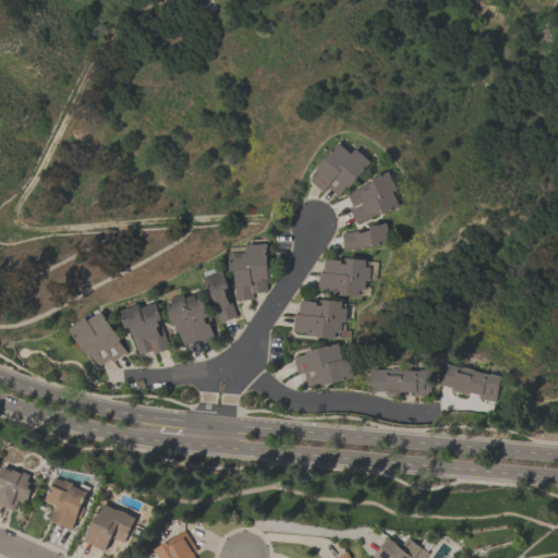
[(324,192),(311,181),(319,170),(317,168),(340,143),(353,154),(342,167),(344,169),(328,187),(324,192)]
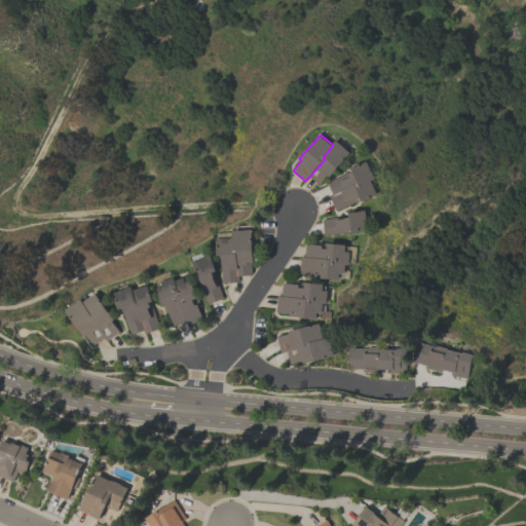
[(323,157),(333,145),(336,141),(350,153),(330,177),(328,176),(320,185),(309,177),(325,159),(323,157)]
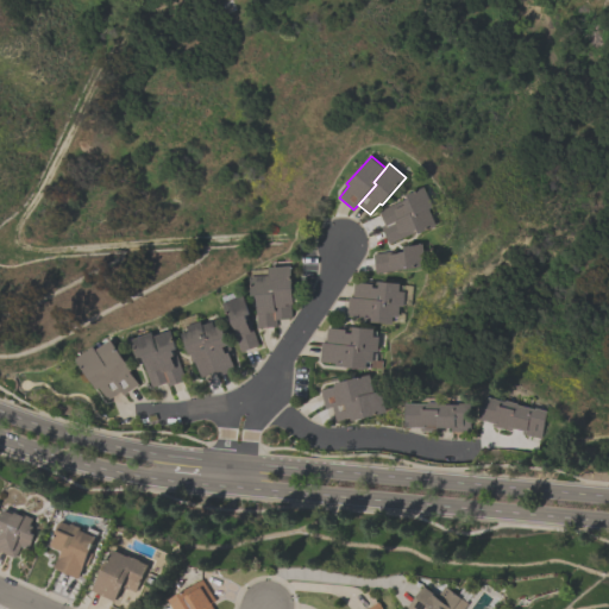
[(380,211),(408,198),(407,195),(425,187),(434,208),(429,209),(415,215),(414,212),(385,225),(380,211)]
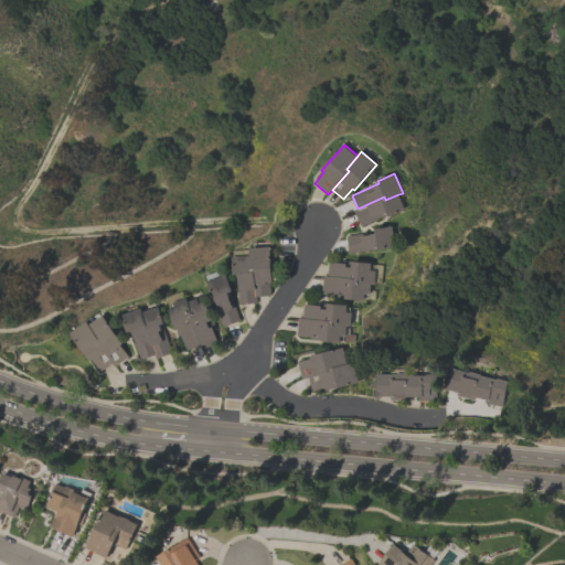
[(354,210),(358,209),(384,196),(385,200),(398,194),(406,210),(390,217),(388,214),(362,226),(354,210)]
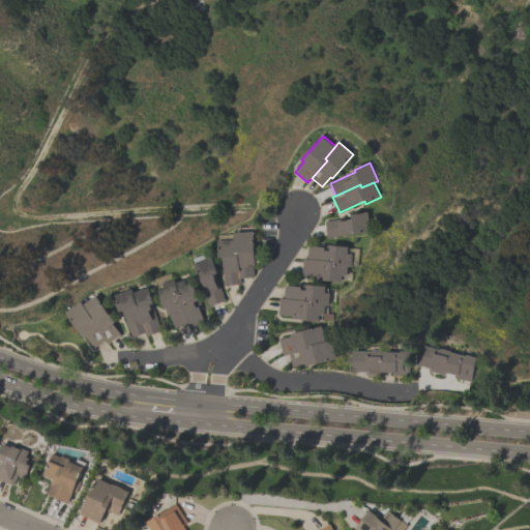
[(327,238),(325,221),(337,219),(339,222),(349,221),(348,219),(353,218),(352,214),(369,212),(372,232),(356,234),(355,233),(350,233),(350,232),(341,234),(341,236),(327,238)]
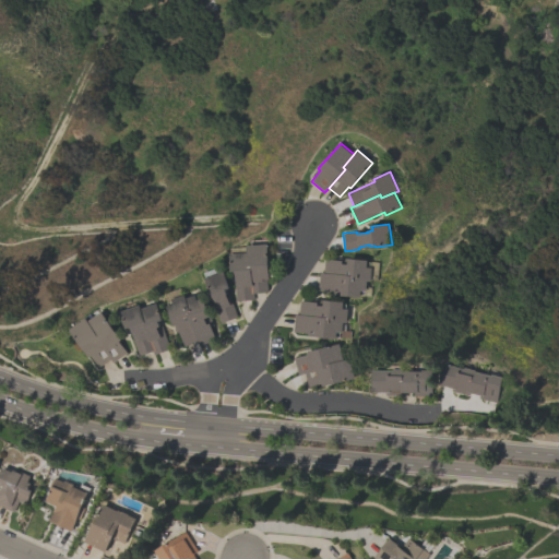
[(269,245),(271,278),(266,278),(268,292),(253,293),(251,266),(248,266),(247,253),(247,246),(269,245)]
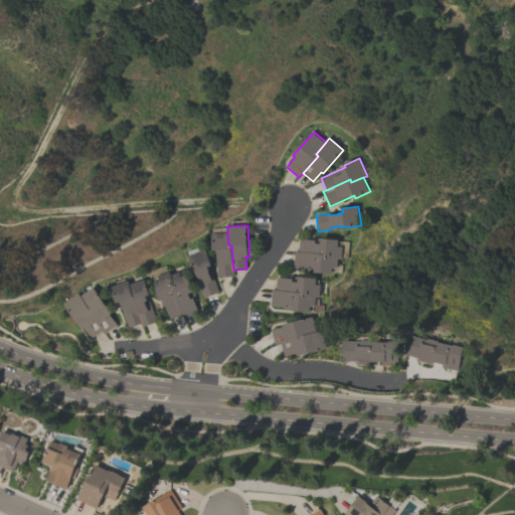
[(212,233),(213,249),(216,249),(217,278),(233,277),(233,270),(231,245),(228,245),(227,233),(212,233)]
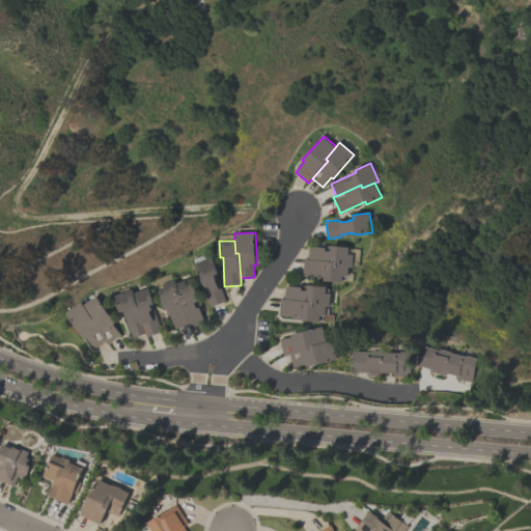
[(310,246),(331,248),(331,245),(351,247),(350,254),(355,254),(354,267),(350,267),(336,266),(336,261),(308,259),(310,246)]
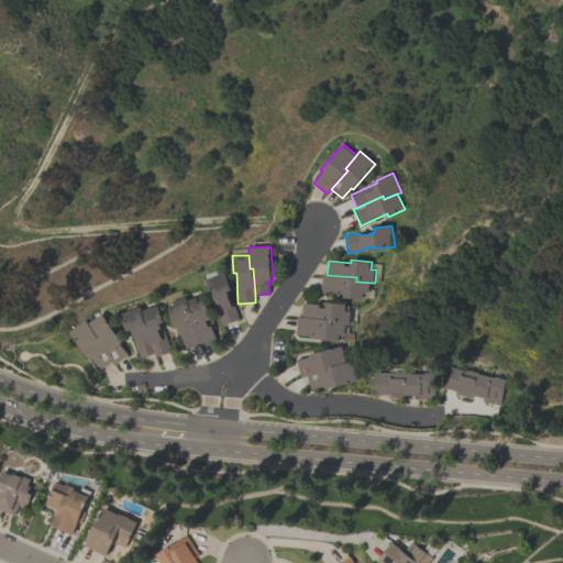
[(222,326),(206,279),(225,273),(232,291),(230,291),(239,320),(222,326)]
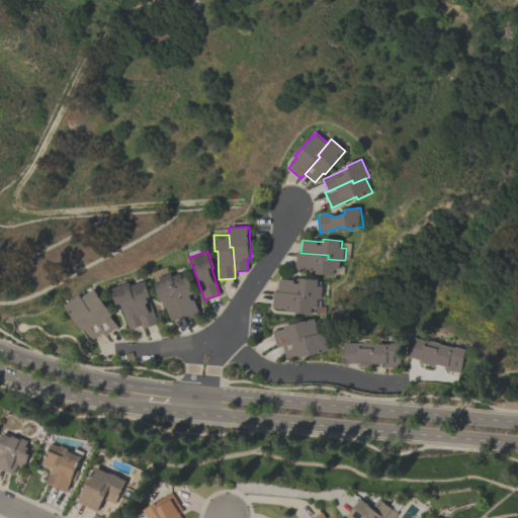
[(296,253),(300,253),(328,255),(328,259),(341,260),(340,269),(336,269),(335,276),(294,272),(296,253)]
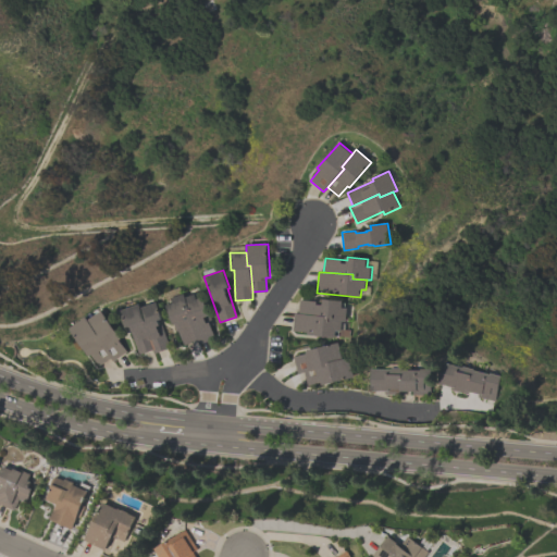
[(215,338),(208,317),(209,317),(202,297),(196,299),(195,294),(186,297),(185,293),(183,294),(189,312),(187,312),(197,341),(198,344),(215,338)]
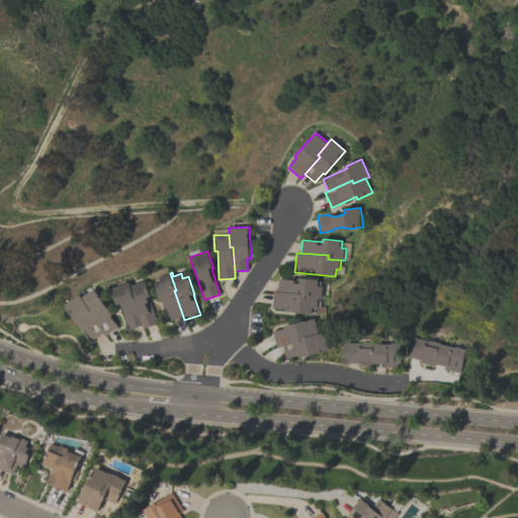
[(168,322),(155,284),(161,282),(159,277),(170,273),(176,290),(174,290),(183,317),(168,322)]
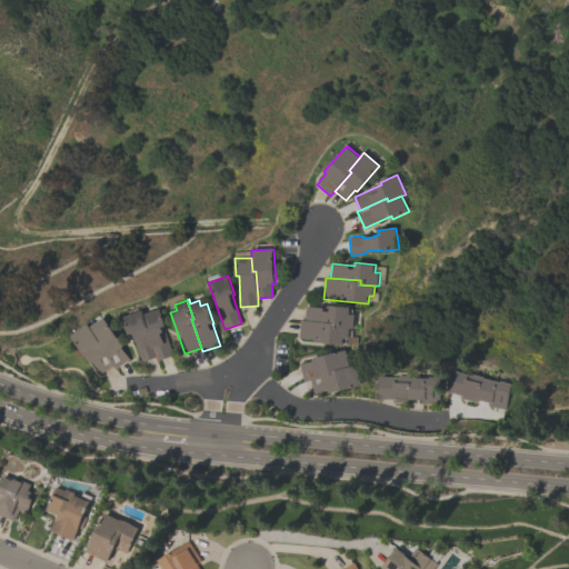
[(306,306),(323,308),(322,311),(329,311),(330,306),(350,307),(349,315),(356,315),(353,329),(350,329),(337,328),(337,323),(303,320),(306,306)]
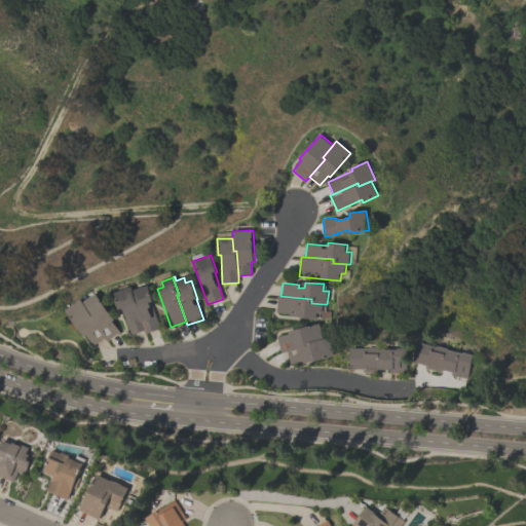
[(160,329),(145,334),(144,331),(135,305),(138,304),(134,291),(148,286),(153,301),(151,302),(160,329)]
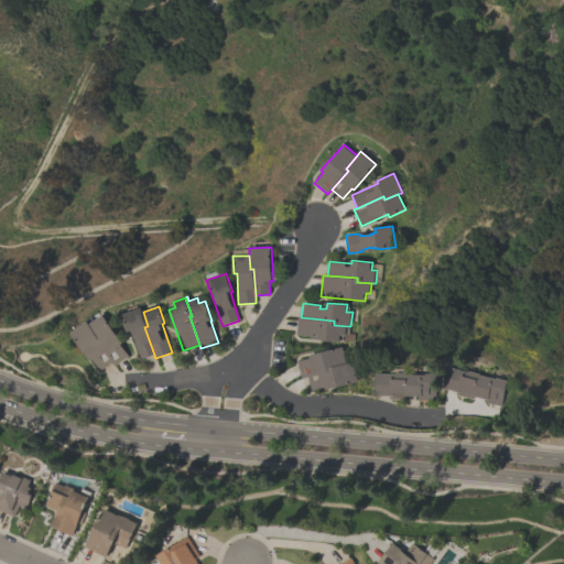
[(141,359),(154,355),(144,327),(148,326),(143,312),(141,307),(121,314),(128,332),(131,331),(141,359)]
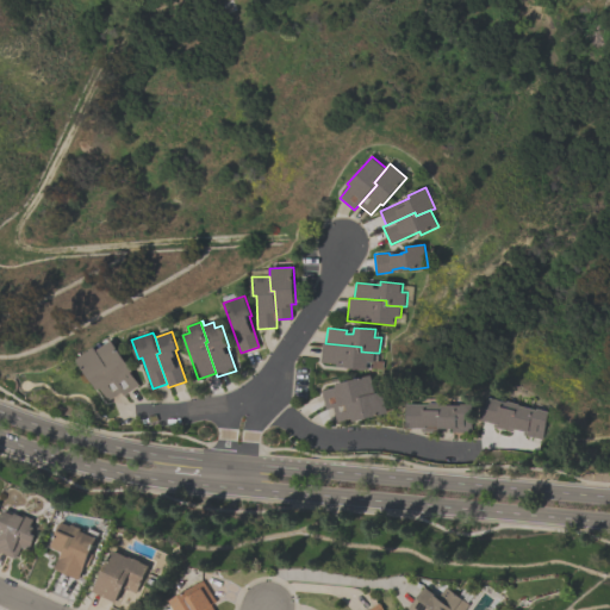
[(109,367),(97,350),(112,340),(132,371),(130,373),(138,385),(123,396),(120,392),(105,369),(109,367)]
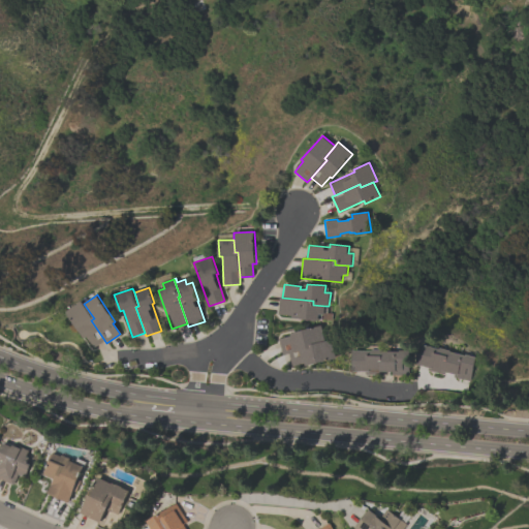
[(279,298),(282,298),(313,301),(313,305),(325,306),(324,315),(319,314),(318,320),(300,319),(300,313),(294,313),(294,316),(277,314),(279,298)]
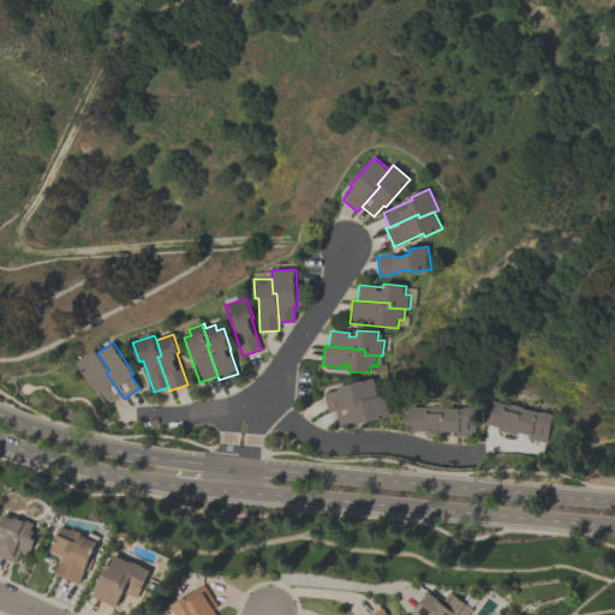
[(109,370),(97,353),(95,350),(77,363),(97,394),(100,392),(108,404),(121,395),(106,372),(109,370)]
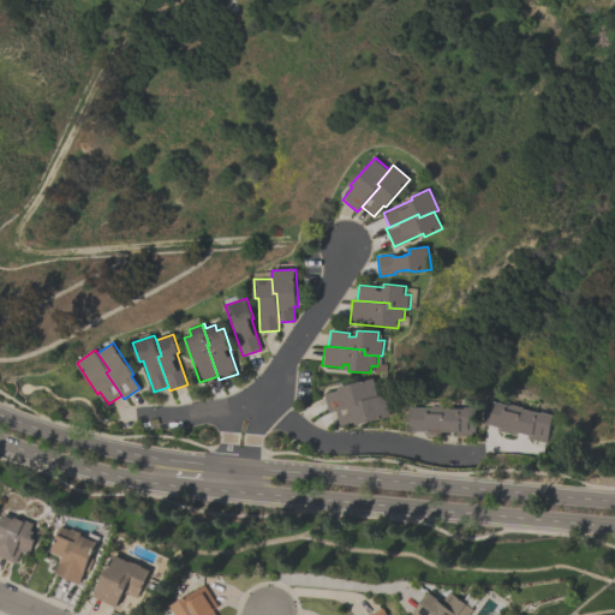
[(323,394),(338,390),(338,387),(374,378),(378,396),(360,401),(362,405),(335,411),(328,412),(323,394)]
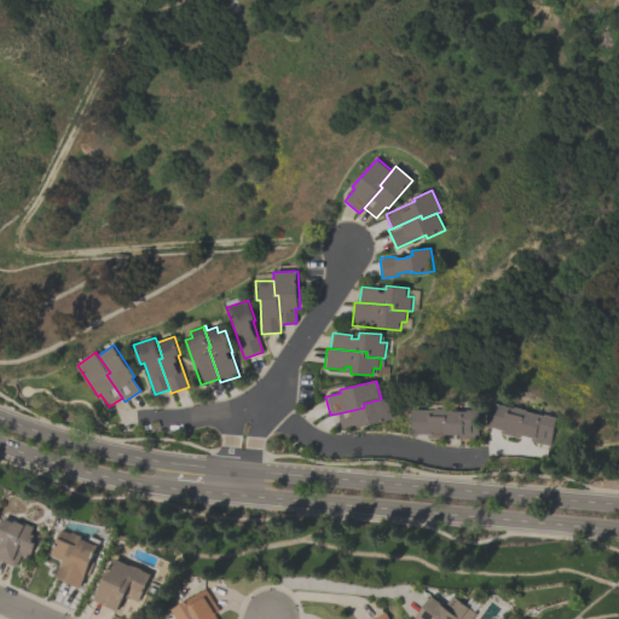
[(337,414),(364,408),(363,404),(381,399),(387,398),(393,420),(356,428),(356,426),(341,429),(337,414)]
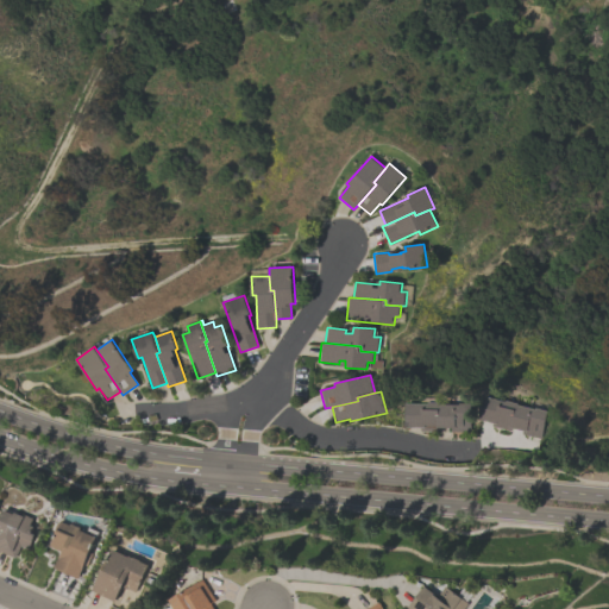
[(478,420),(484,396),(501,401),(502,400),(518,403),(518,405),(546,410),(540,434),(512,428),(512,431),(491,426),(493,422),(478,420)]
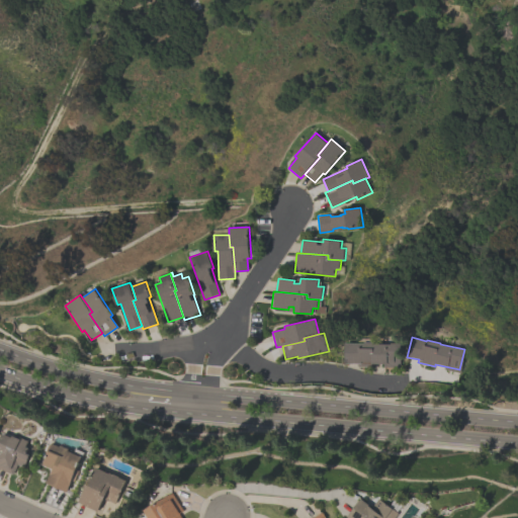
[(345,343),(363,343),(363,342),(372,342),(372,343),(401,343),(400,366),(384,366),(384,363),(373,363),(373,366),(357,366),(357,363),(345,363),(345,343)]
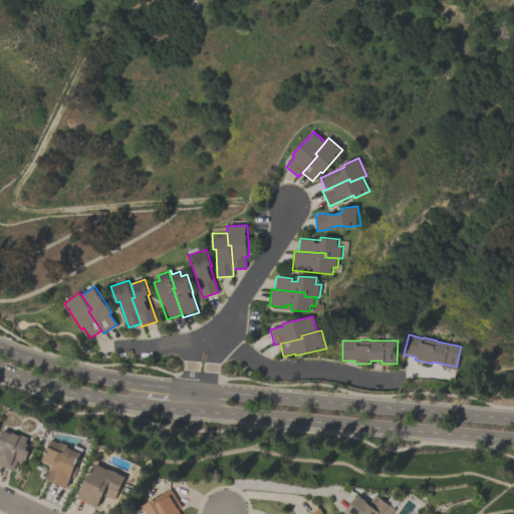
[(0,465),(0,434),(2,430),(20,438),(21,436),(28,438),(26,444),(28,445),(26,450),(29,451),(20,473),(0,465)]
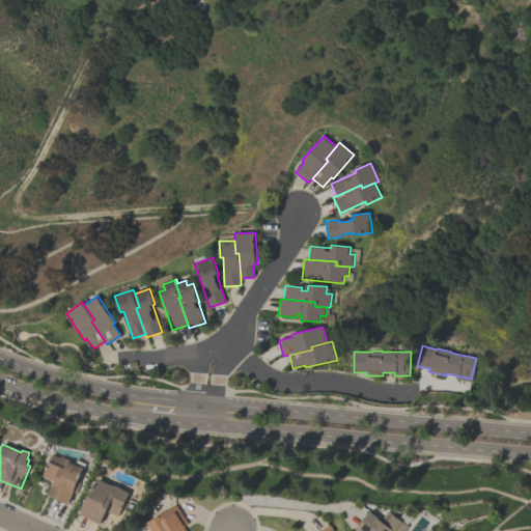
[(45,476),(54,456),(83,469),(68,503),(50,495),(56,481),(45,476)]
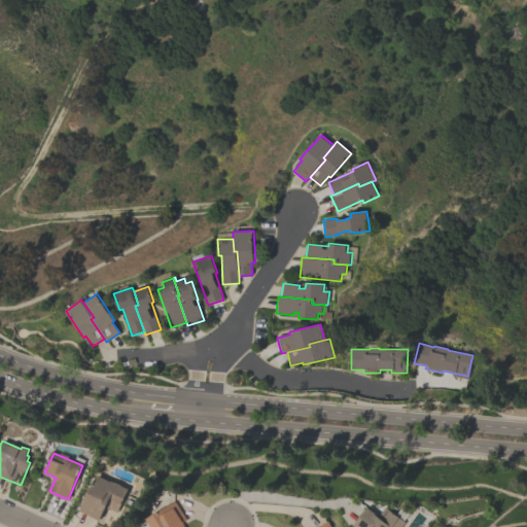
[(80,512),(98,475),(129,490),(118,512),(106,505),(99,520),(80,512)]
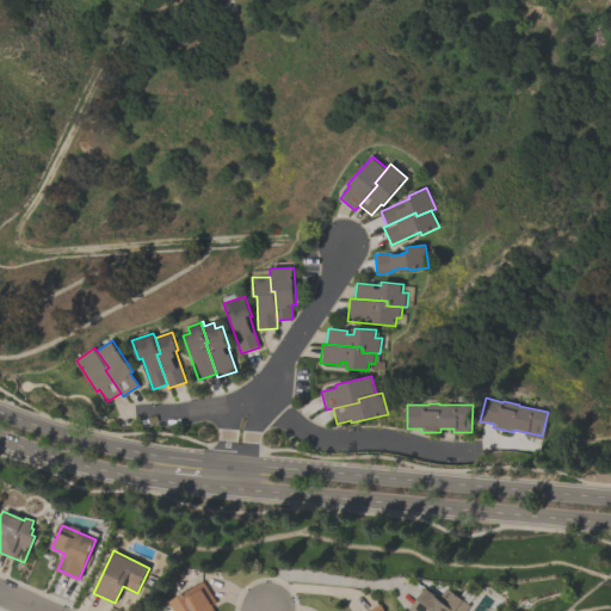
[(177,610),(172,603),(204,582),(216,602),(210,605),(214,610),(177,610)]
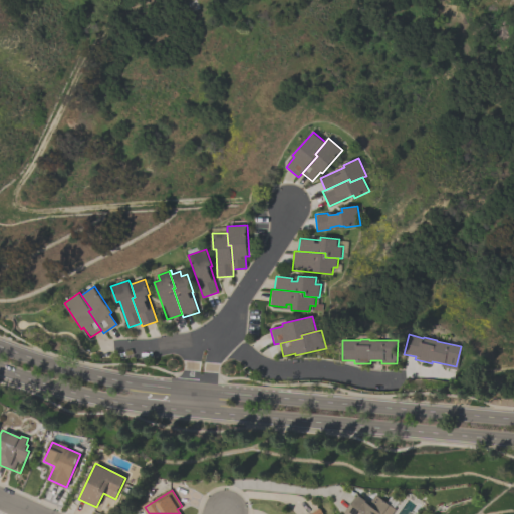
[(349,513),(348,513),(359,498),(370,505),(377,496),(397,510),(394,513),(349,513)]
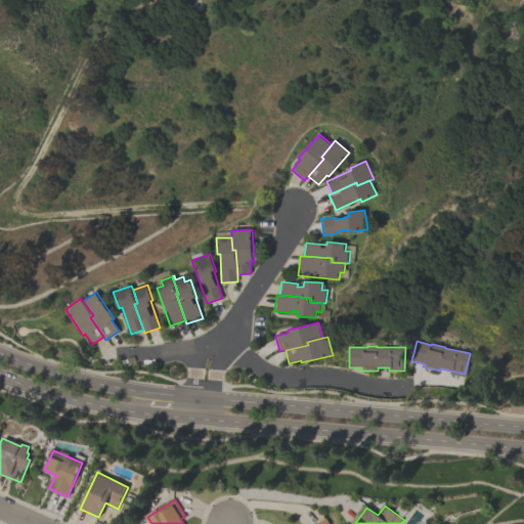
All buildings are outlined.
